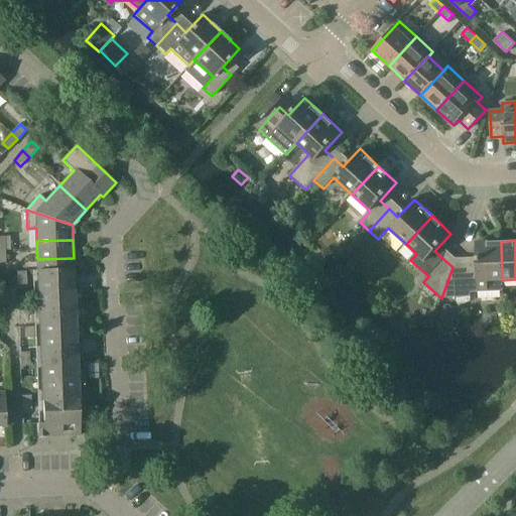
[(453,267),(441,298),(465,297),(465,282),(502,280),(501,242),(475,242),(476,267),(453,267)]
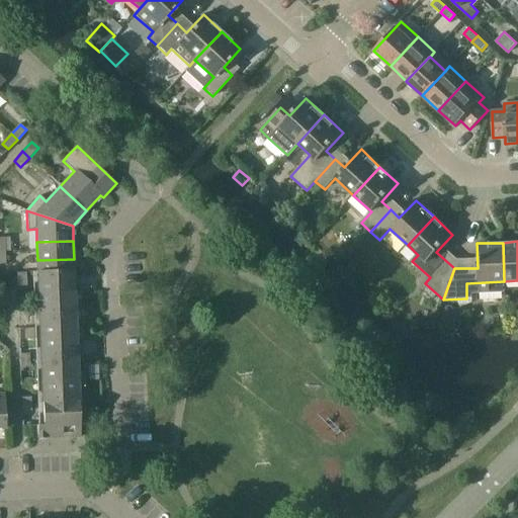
[(74,259),(37,260),(44,425),(38,426),(38,439),(80,437),(74,259)]
